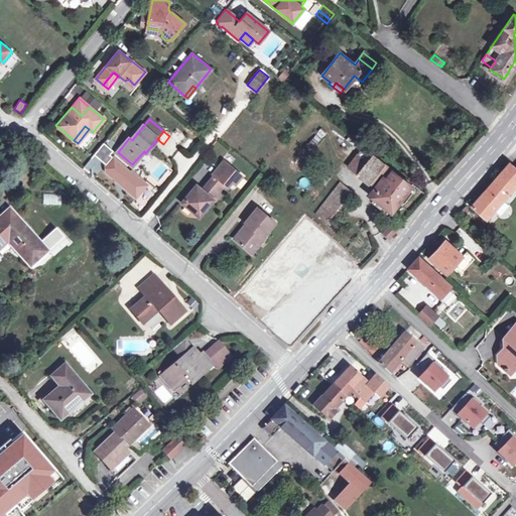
[(190,151),(197,144),(189,138),(184,145),(190,151)]
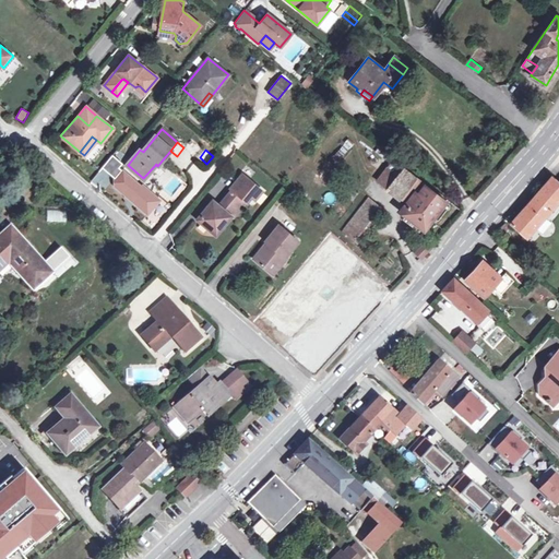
[(379,179),(389,188),(397,177),(387,168),(379,179)]
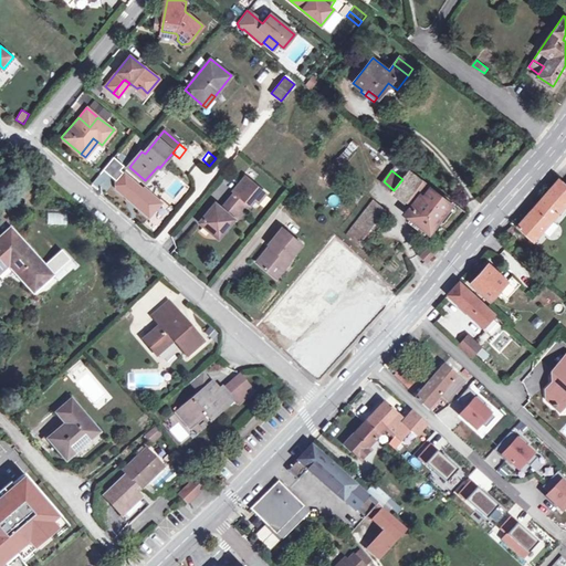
[(408,171),(402,179),(394,190),(407,200),(421,181),(408,171)]
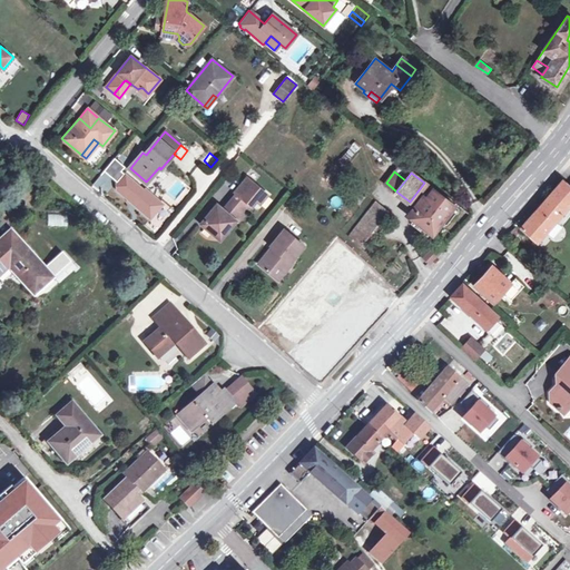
[(200,224),(215,236),(224,227),(227,231),(235,222),(238,224),(256,202),(259,204),(267,195),(247,178),(234,194),(236,196),(224,210),(216,205),(200,224)]
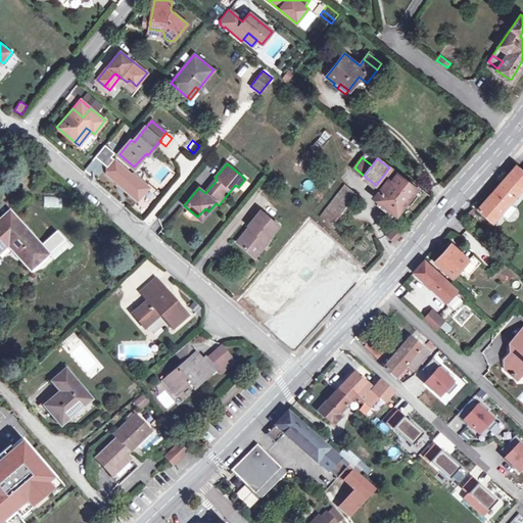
[(491,223),(522,186),(522,170),(517,164),(477,210),(491,223)]
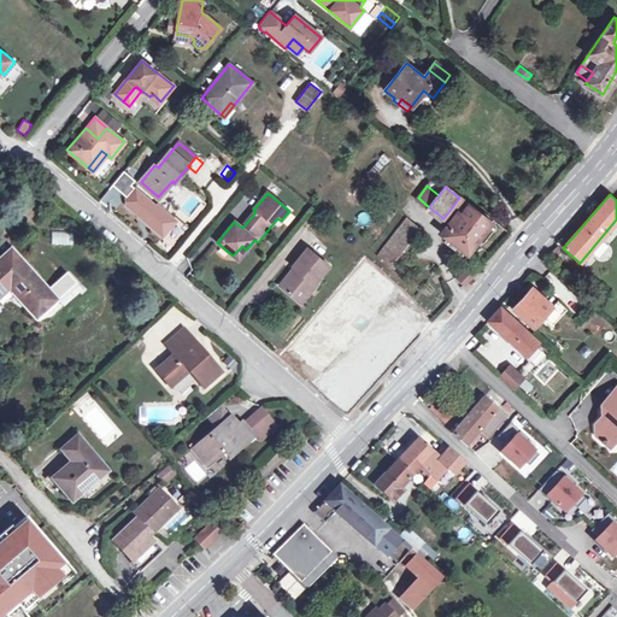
[(469,205),(459,198),(444,218),(453,225),(469,205)]
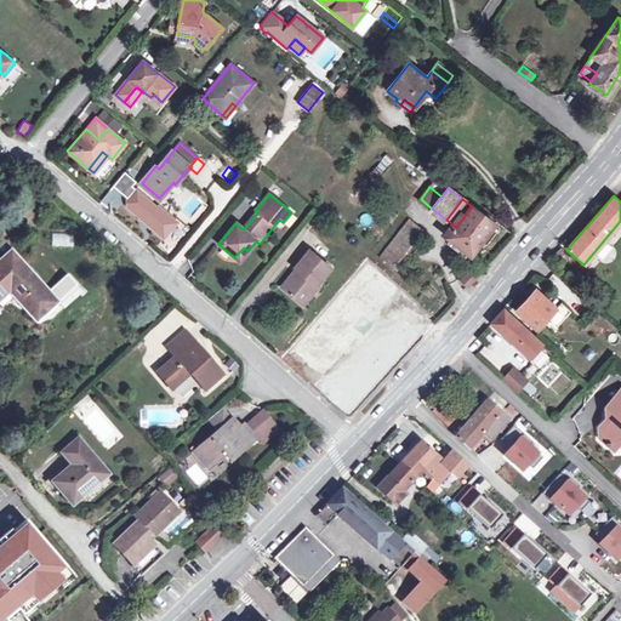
[(496,224),(472,206),(456,227),(448,238),(472,256),(489,233),(495,226),(496,224)]
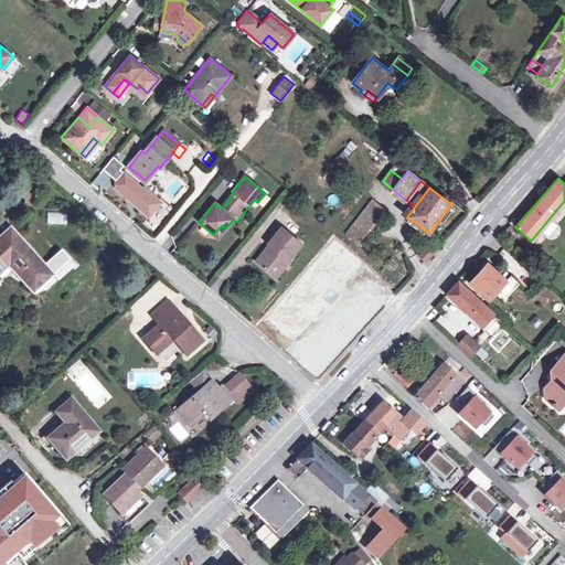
[(334,208),(341,200),(332,193),(326,202),(334,208)]
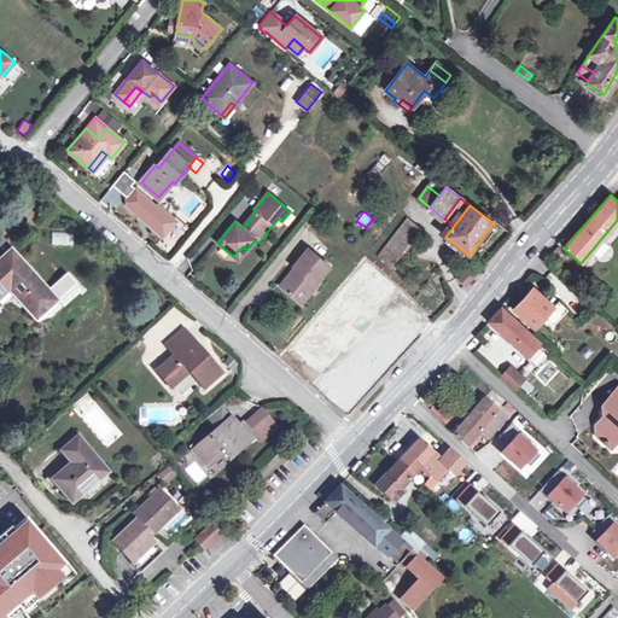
[(407,219),(401,227),(379,255),(396,268),(417,242),(425,232),(407,219)]
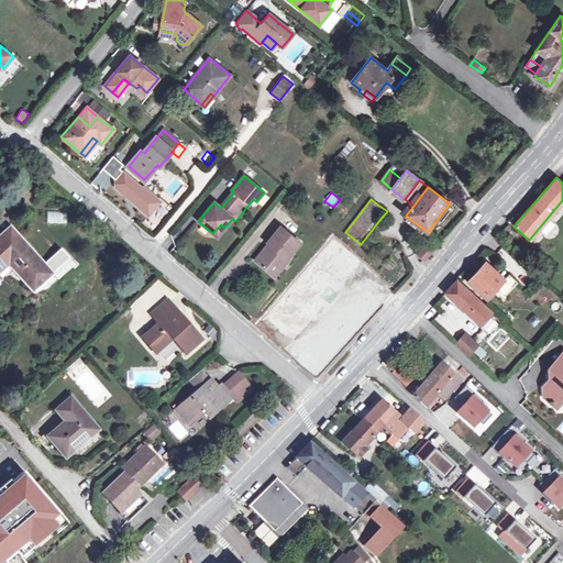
[(67,222),(67,211),(47,212),(47,223),(67,222)]
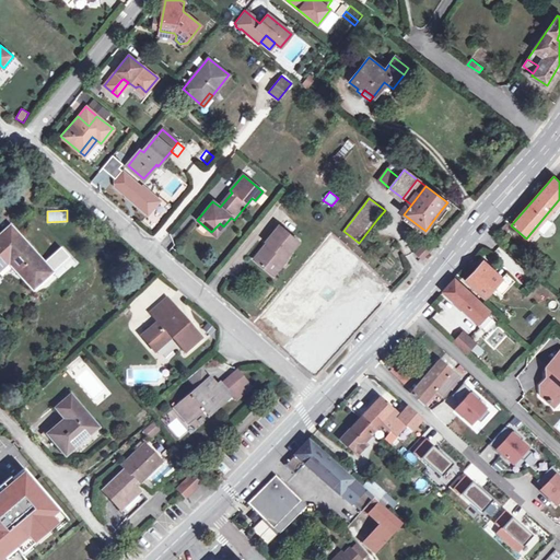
[(220,223),(211,232),(216,235),(223,226),(220,223)]
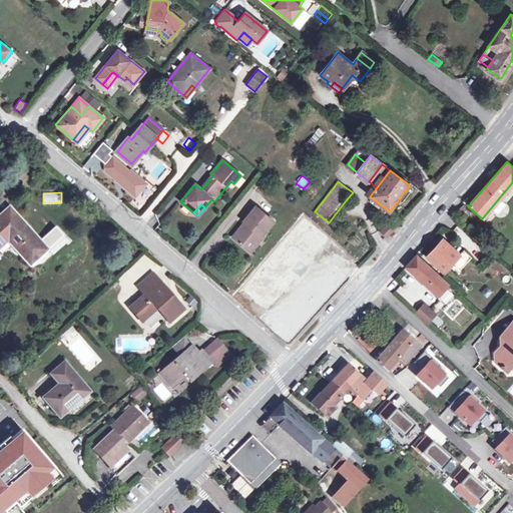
[(0,242),(6,237),(31,265),(48,249),(9,206),(0,214),(0,242)]
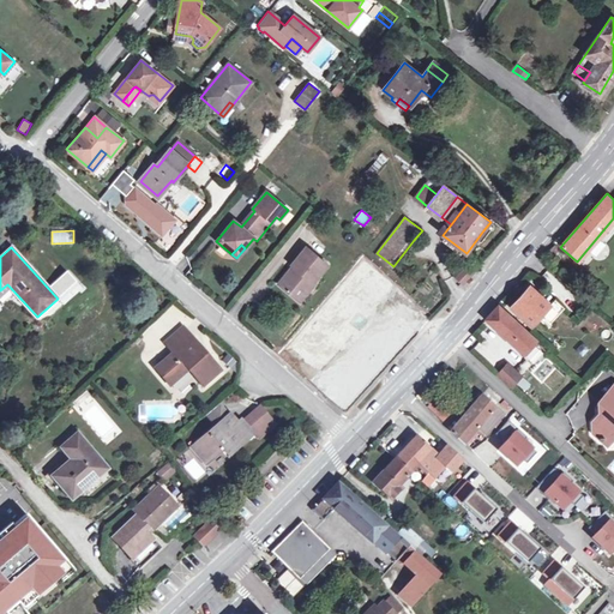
[(299,288),(306,295),(315,284),(313,283),(327,266),(307,248),(293,265),(294,266),(278,284),(293,295),(299,288)]
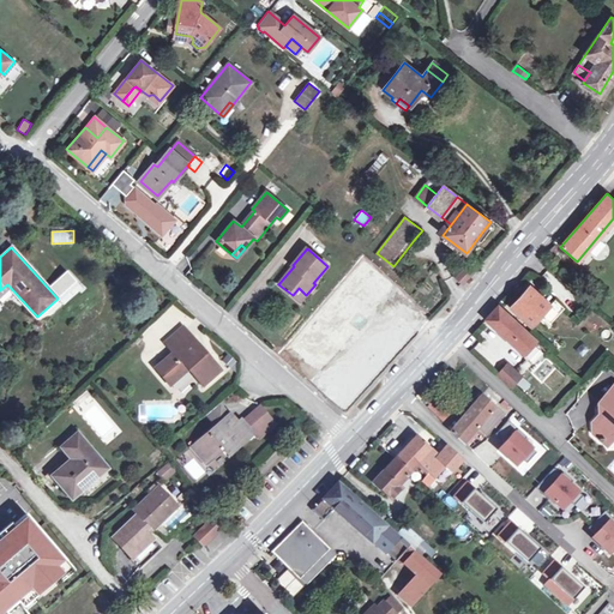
[(551,305),(529,287),(511,308),(531,326),(551,305)]
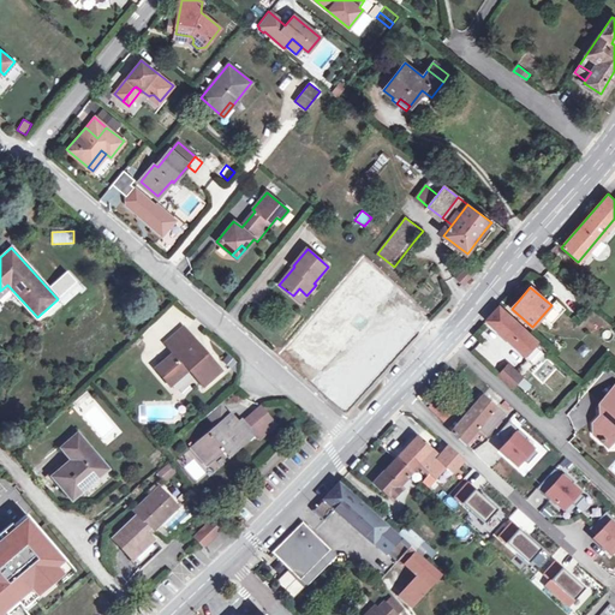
[(300,303),(306,296),(299,288),(293,296),(300,303)]
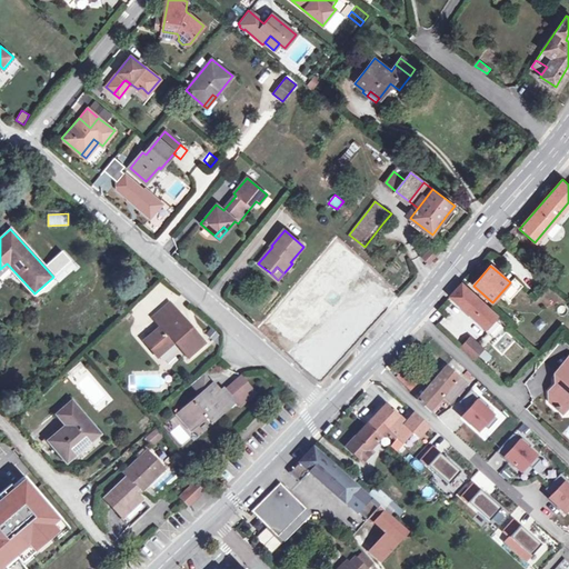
[(522,286),(513,278),(510,282),(501,292),(509,300),(522,286)]
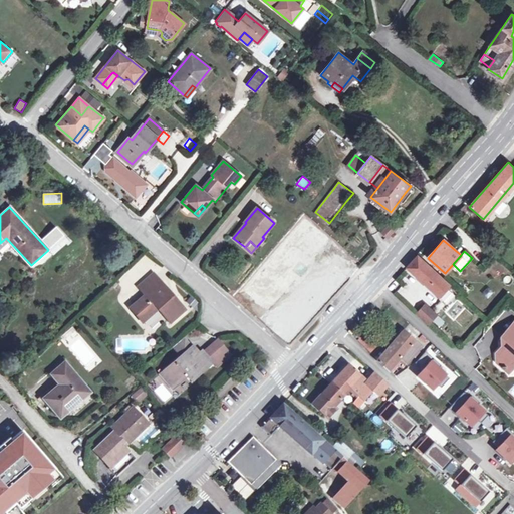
[(448,285),(417,256),(407,268),(438,296),(439,295),(448,285)]
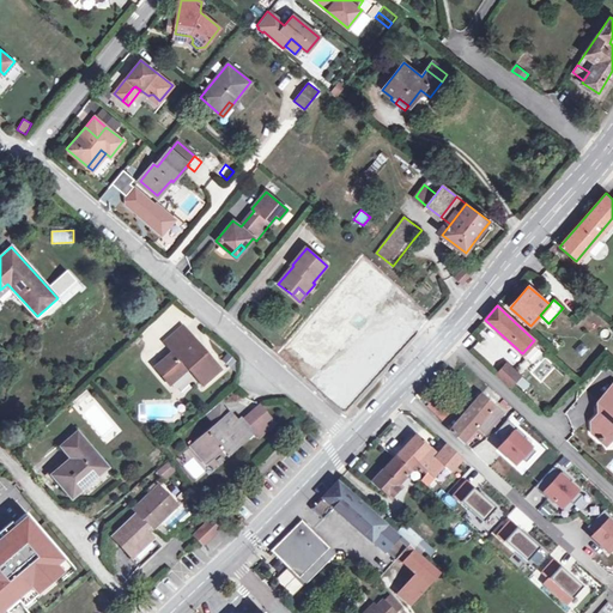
[(202,384),(219,370),(182,327),(165,341),(174,351),(155,368),(169,384),(188,368),(202,384)]
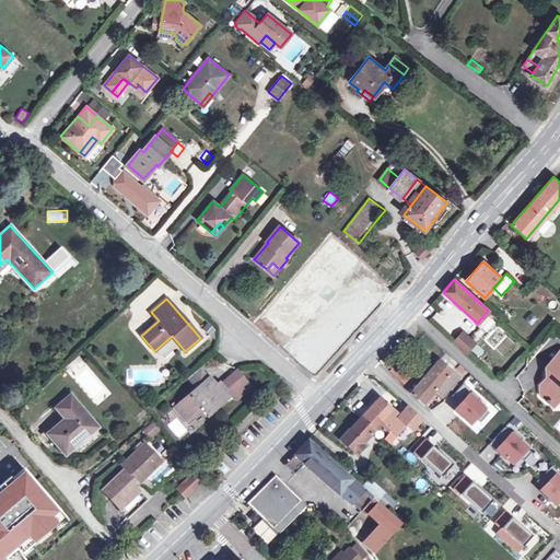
[(466,353),(476,342),(463,331),(453,342),(466,353)]
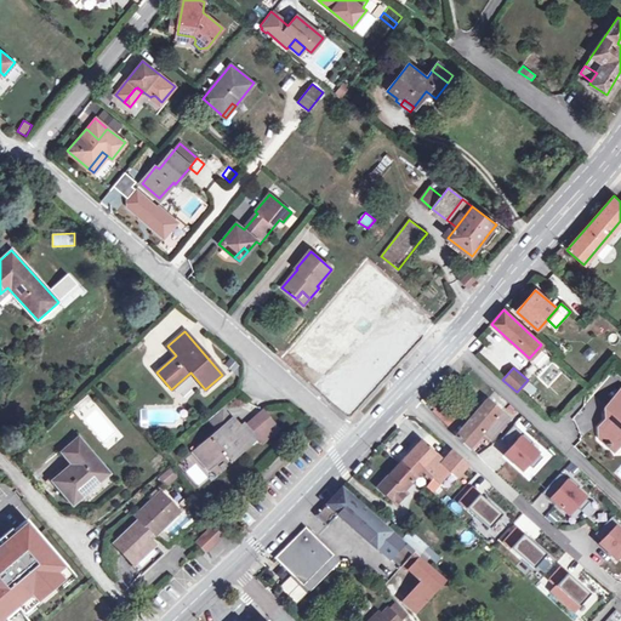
[(613,442),(620,440),(620,388),(608,404),(613,410),(611,412),(611,419),(605,419),(600,423),(602,436),(608,442),(608,443),(613,443),(613,442)]
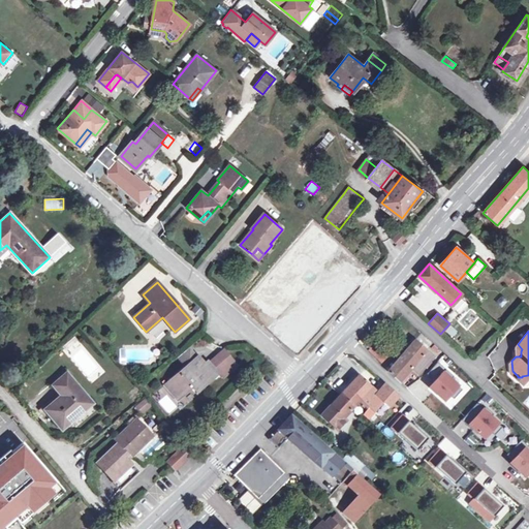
[(426,351),(414,341),(387,372),(399,381),(409,369),(416,374),(430,359),(424,353),(426,351)]
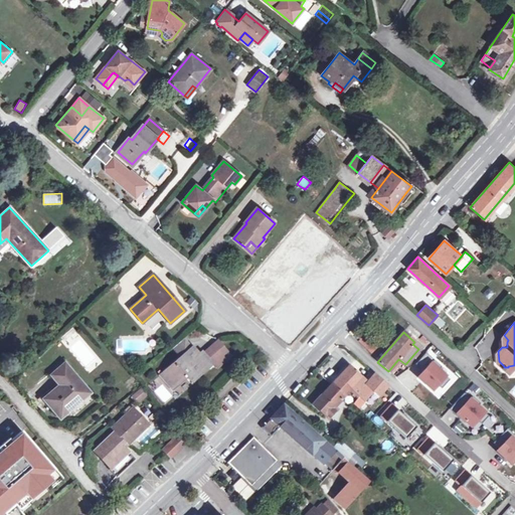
[(218,340),(213,344),(223,355),(228,351),(218,340)]
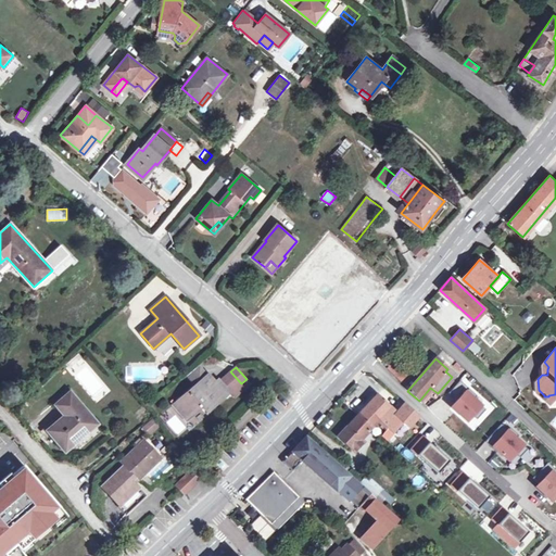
[(199,368),(188,378),(196,386),(205,376),(199,368)]
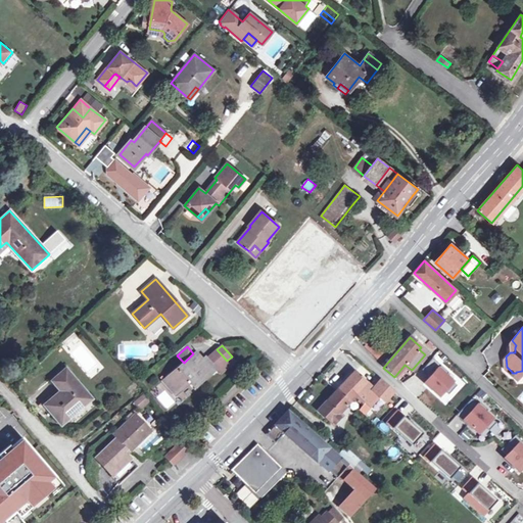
[(227,361),(217,349),(206,359),(205,358),(201,362),(193,353),(184,363),(162,381),(171,390),(177,385),(180,389),(189,381),(194,387),(212,372),(209,369),(212,366),(216,369),(217,371),(227,361)]
